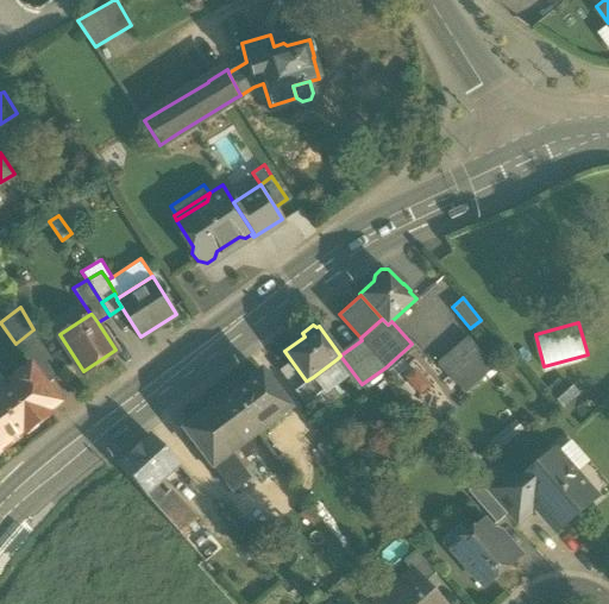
[(32,366),(45,383),(61,372),(33,329),(16,344),(14,344),(29,363),(30,363),(32,366)]
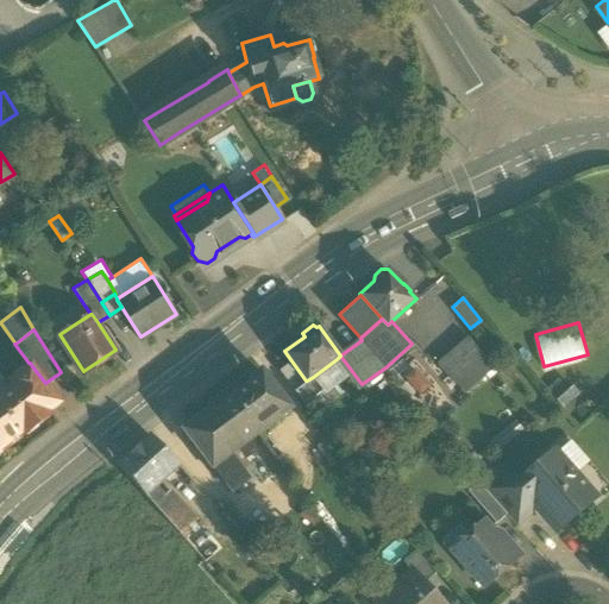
[(485,331),(477,339),(493,357),(501,348),(485,331)]
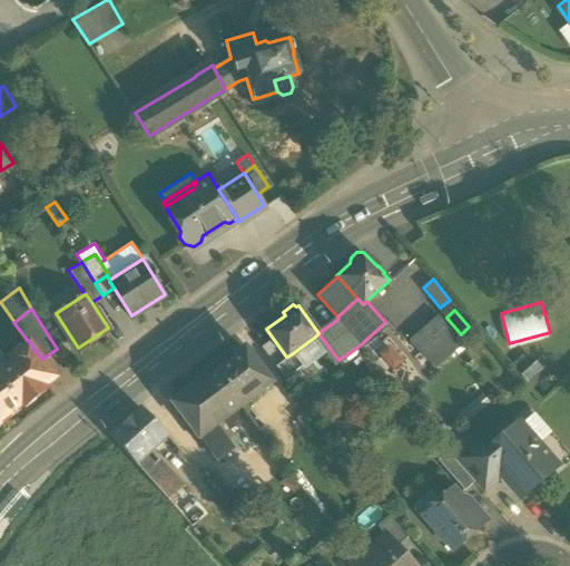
[(409,338),(425,357),(453,332),(454,332),(438,313),(409,338)]
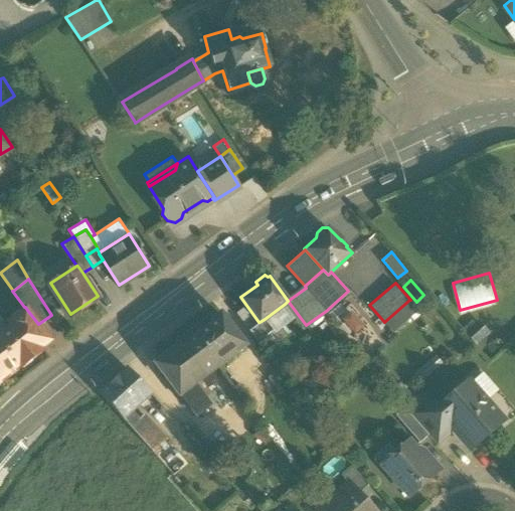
[(384,322),(392,330),(417,309),(409,300),(384,322)]
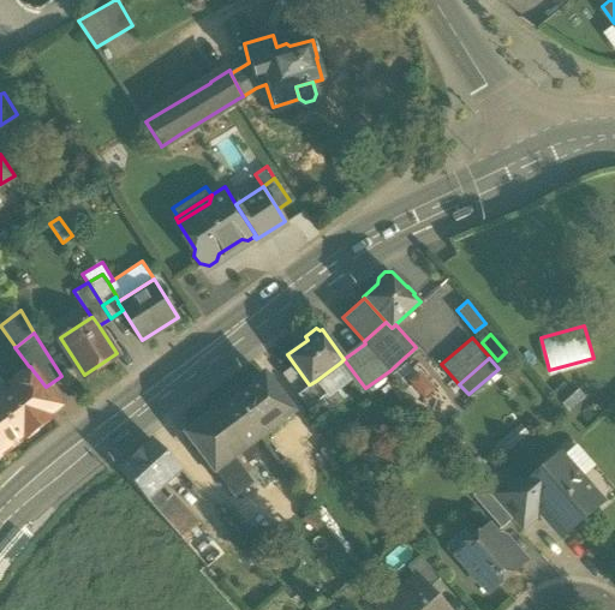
[(282,371),(298,393),(309,384),(293,363),(282,371)]
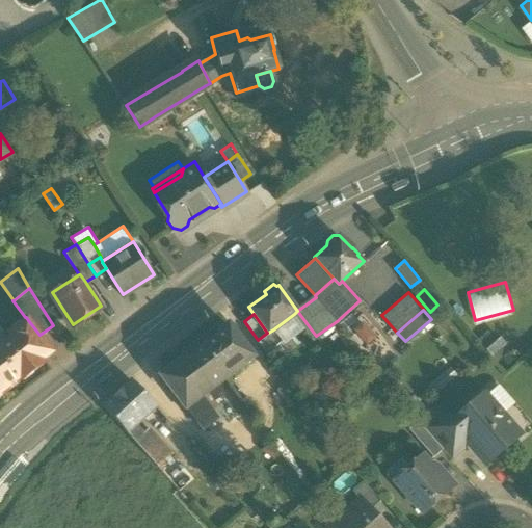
[(273,330),(282,340),(284,344),(304,328),(294,314),(273,330)]
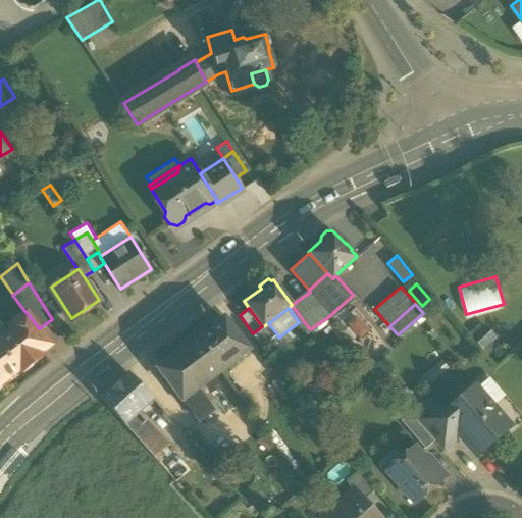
[(9,328),(0,334),(0,347),(19,372),(53,347),(39,328),(28,314),(25,311),(24,311),(6,325),(9,328)]
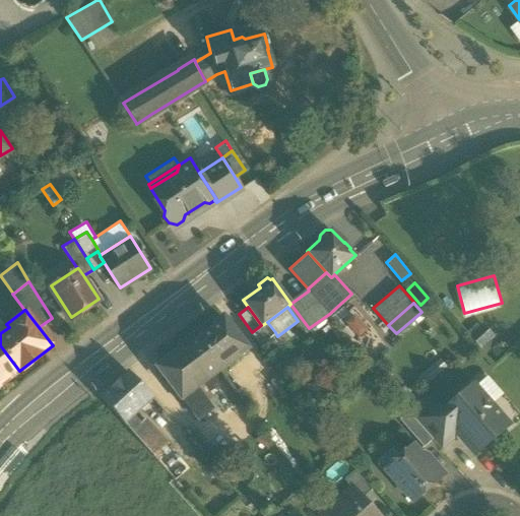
[(353,314),(344,322),(356,337),(367,328),(353,314)]
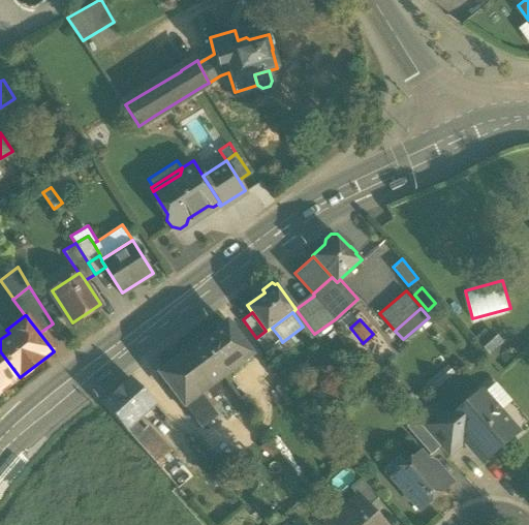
[(185,404),(201,426),(215,415),(198,394),(208,387),(212,393),(218,388),(214,382),(251,353),(226,320),(214,330),(213,328),(183,349),(185,351),(159,371),(184,404),(185,404)]
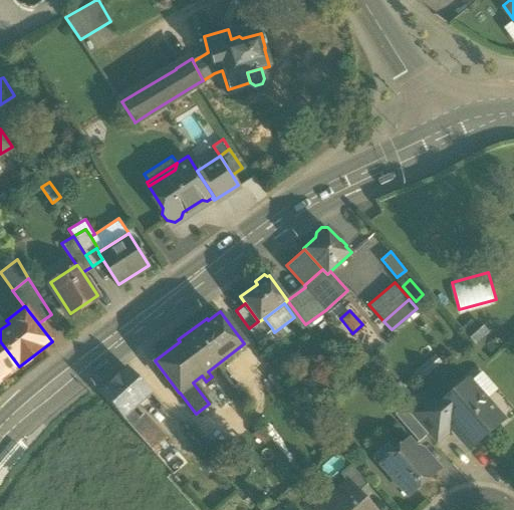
[(0,312),(0,329),(9,323),(6,320),(0,312)]
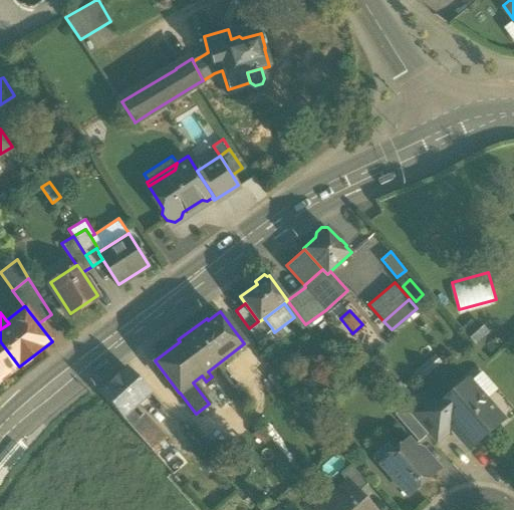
[(272,328),(264,318),(259,321),(258,321),(249,328),(248,328),(257,340),(272,328)]
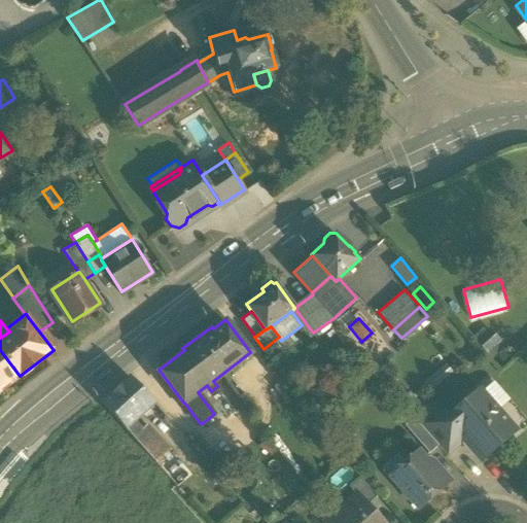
[(476,339),(486,351),(500,339),(490,326),(476,339)]
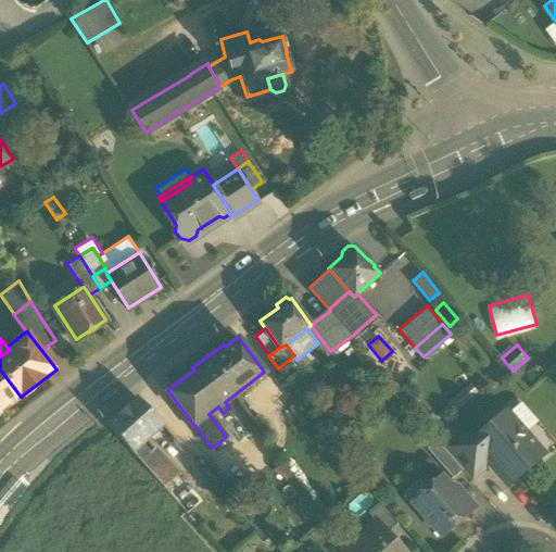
[(20,398),(21,397),(0,369),(0,411),(20,397),(20,398)]
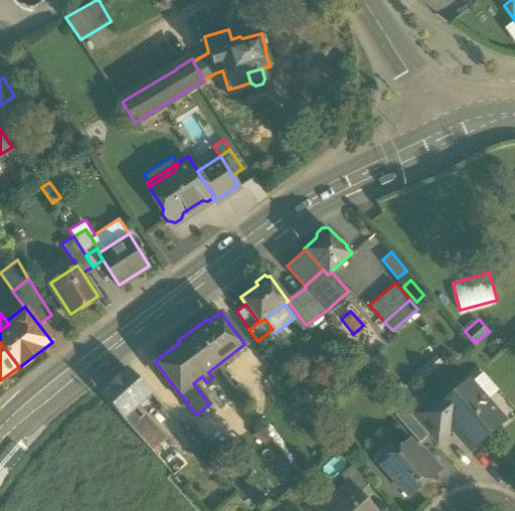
[(435,353),(416,369),(423,377),(443,361),(435,353)]
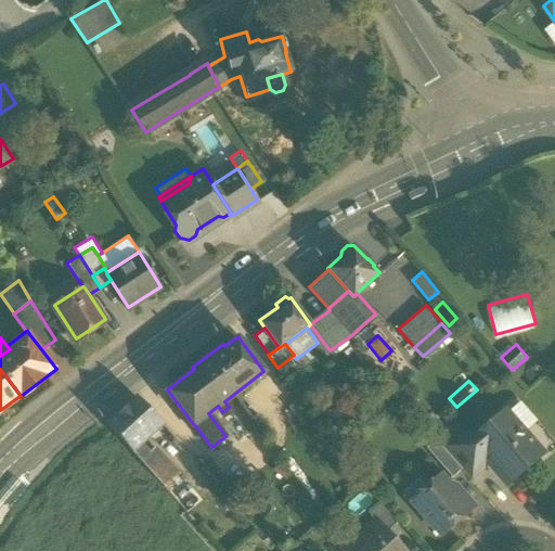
[(107,422),(140,459),(149,450),(141,441),(162,422),(138,395),(107,422)]
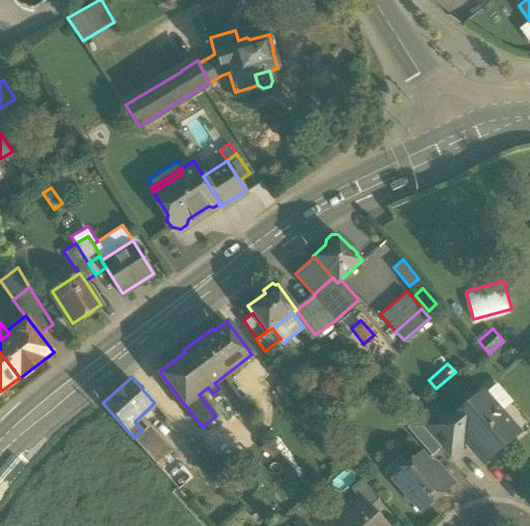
[(275,386),(288,404),(297,396),(285,379),(275,386)]
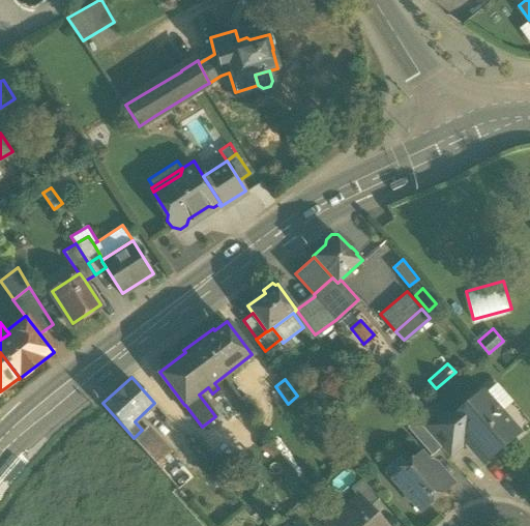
[(498,414),(501,411),(513,401),(495,380),(480,393),(498,414)]
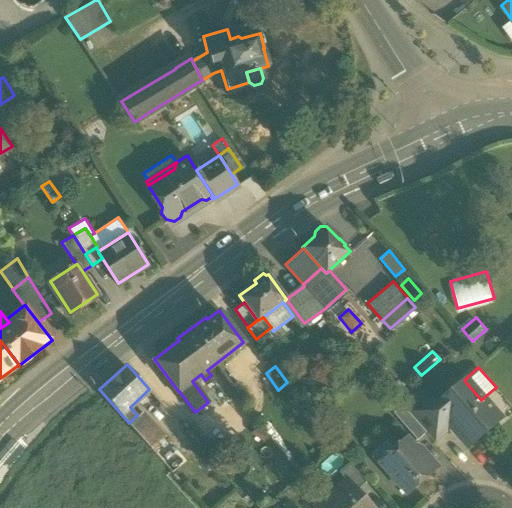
[(398,378),(388,387),(398,398),(408,390),(398,378)]
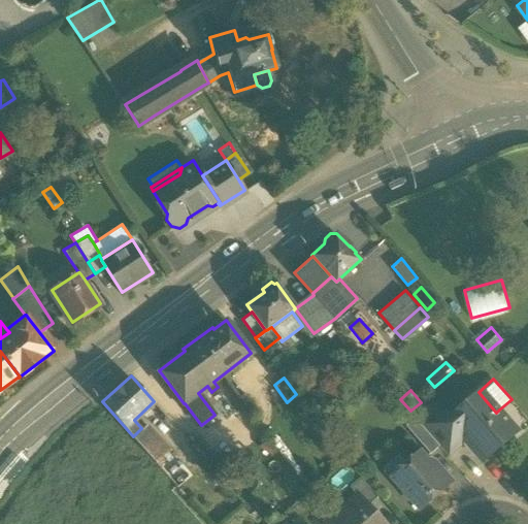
[(239,395),(244,403),(249,400),(243,392),(239,395)]
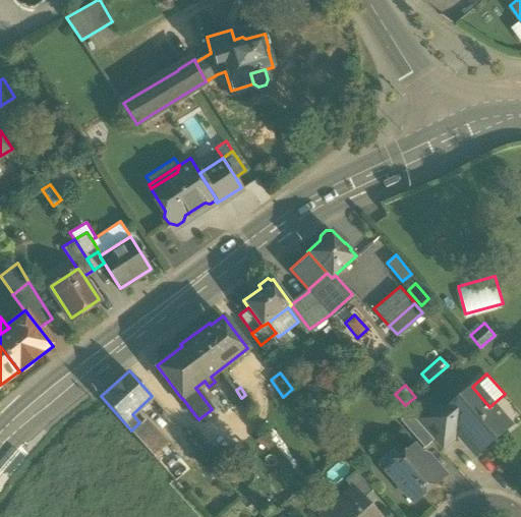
[(470,435),(481,448),(509,423),(493,404),(489,407),(472,387),(443,412),(435,403),(416,418),(432,438),(432,439),(441,447),(458,432),(459,434),(470,435)]
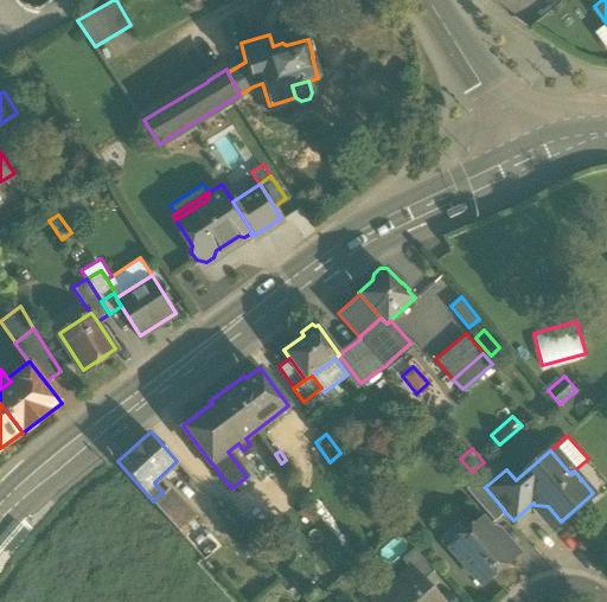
[(466,487),(493,519),(504,511),(504,510),(485,487),(477,478),(466,487)]
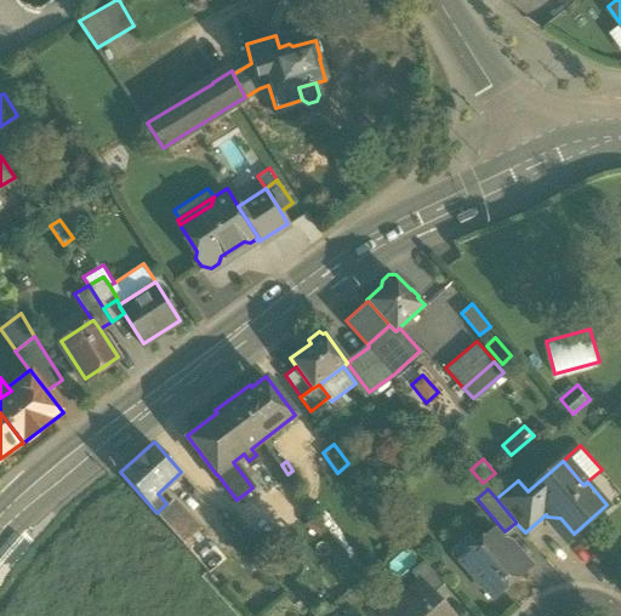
[(157,513),(169,525),(182,513),(170,500),(166,503),(157,513)]
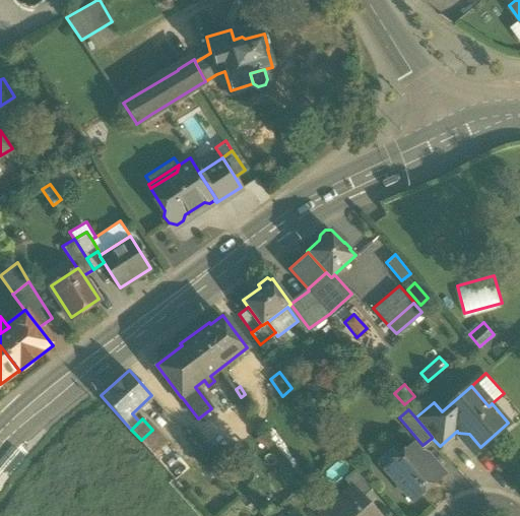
[(165,444),(152,430),(141,440),(153,454),(165,444)]
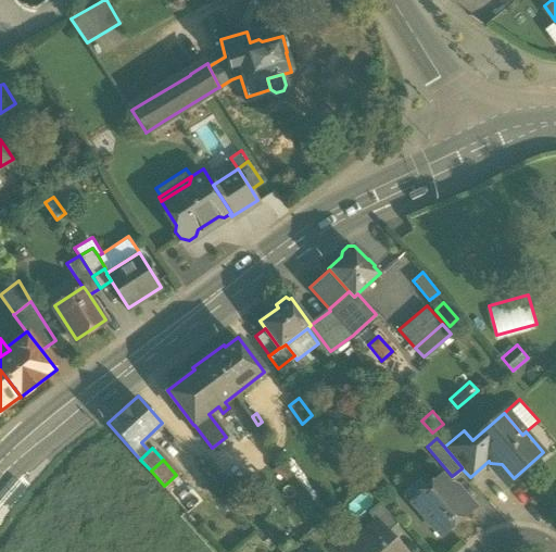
[(412,500),(441,534),(454,523),(453,522),(469,506),(441,474),(412,500)]
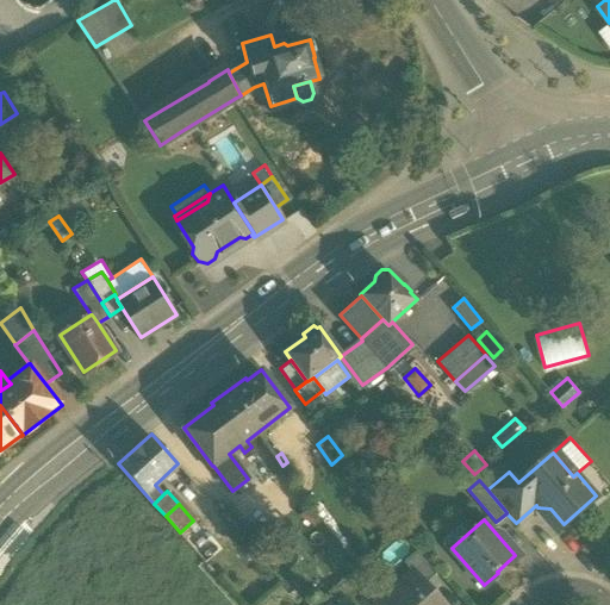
[(452,546),(470,526),(461,521),(444,538),(452,546)]
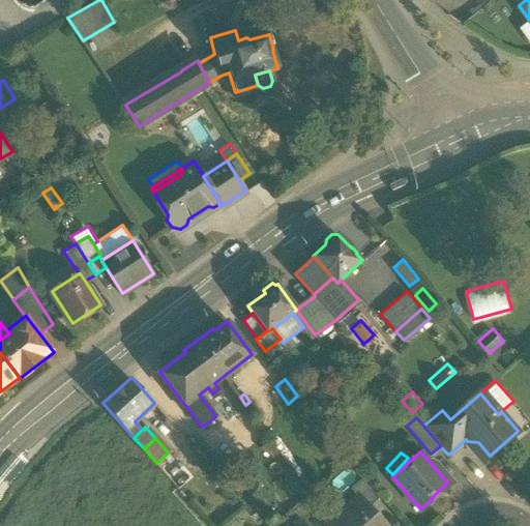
[(357,495),(367,506),(369,505),(379,497),(361,477),(350,488),(357,495)]
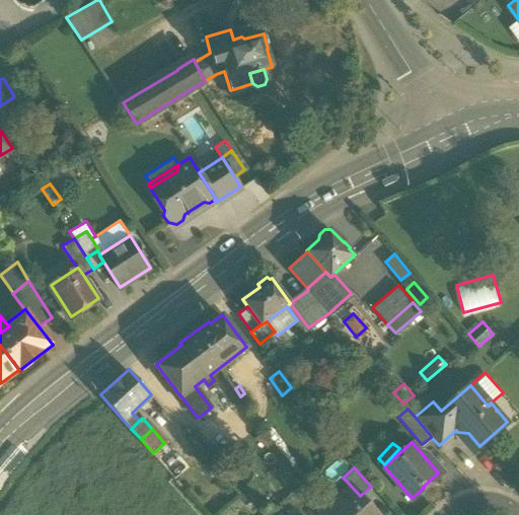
[(378,514),(361,495),(360,496),(350,485),(323,508),(328,514),(378,514)]
